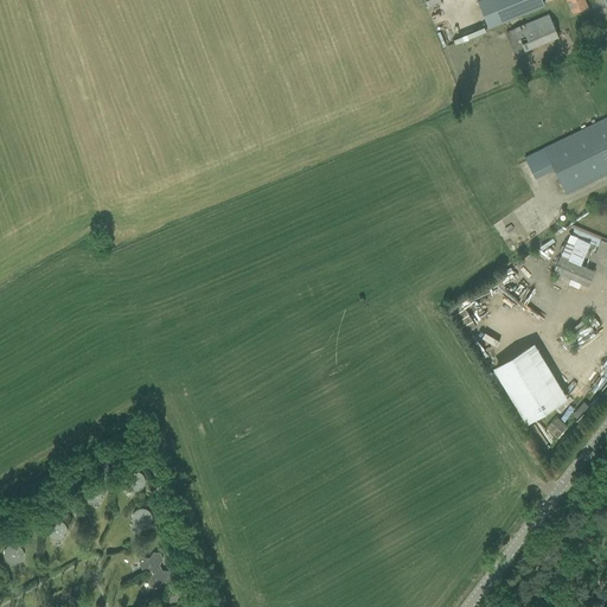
[(541,0),(477,0),(475,1),(485,25),(543,1),(541,0)]
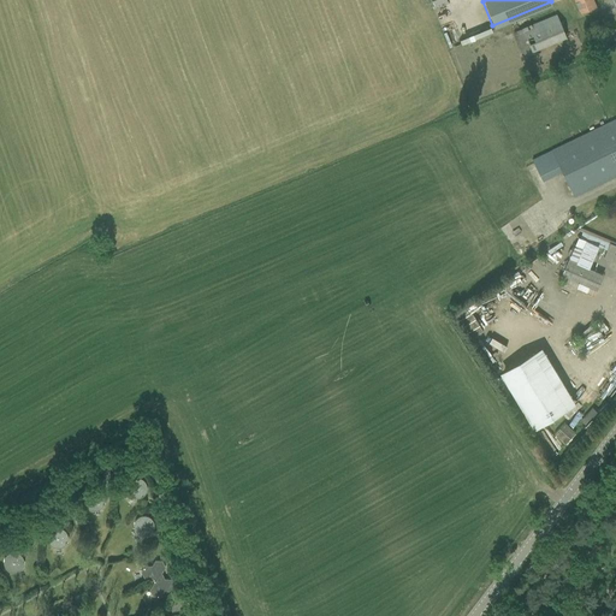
[(573,0),(580,15),(597,7),(593,0),(573,0)]
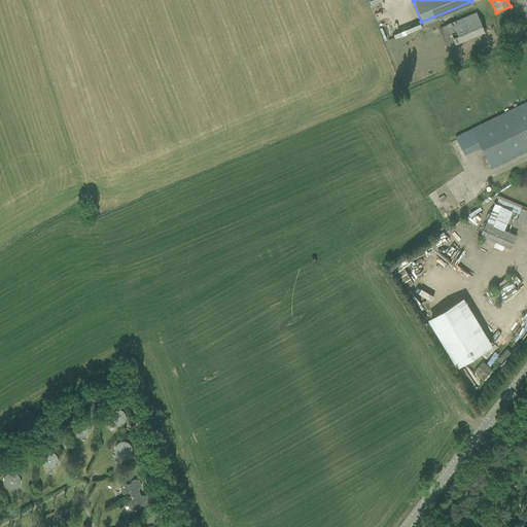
[(438,28),(447,47),(484,32),(476,12),(438,28)]
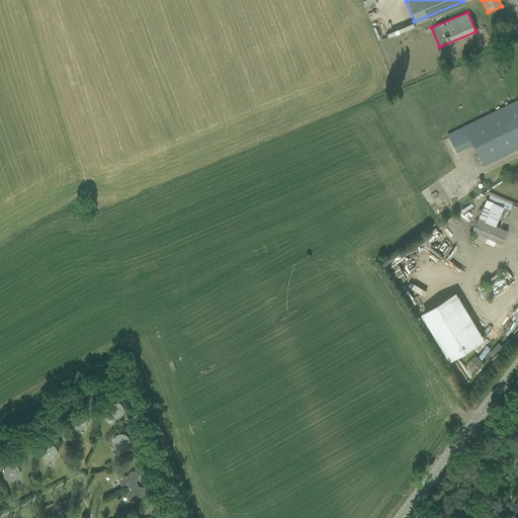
[(517,99),(463,126),(483,165),(517,148),(517,99)]
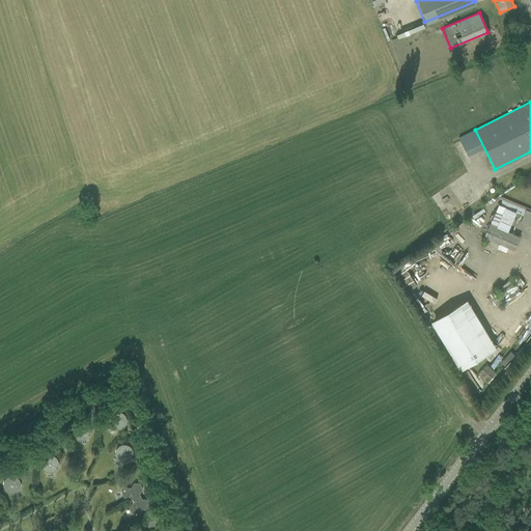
[(520,222),(530,226),(530,212),(525,210),(520,222)]
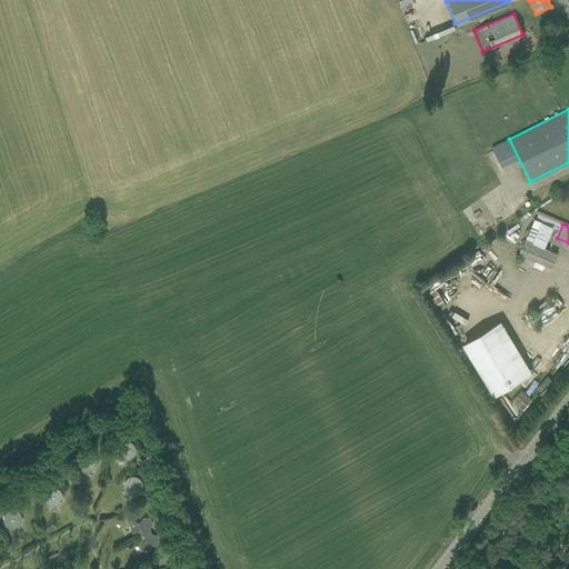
[(518,255),(550,269),(557,253),(525,240),(518,255)]
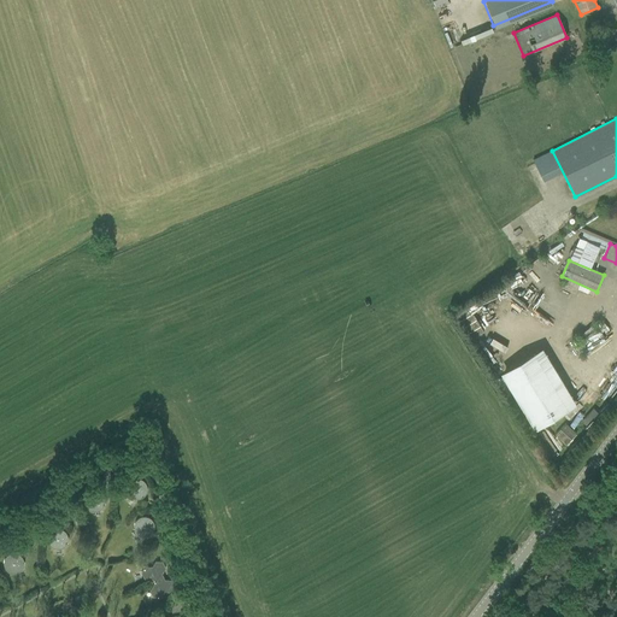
[(526,278),(529,281),(518,295),(527,303),(540,285),(528,276),(526,278)]
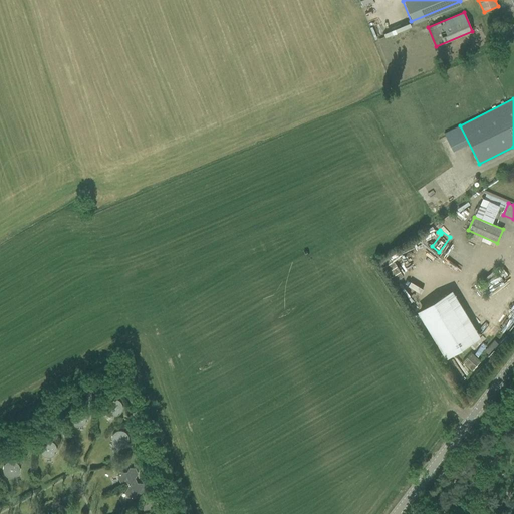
[(477,338),(450,295),(419,314),(446,357),(477,338)]
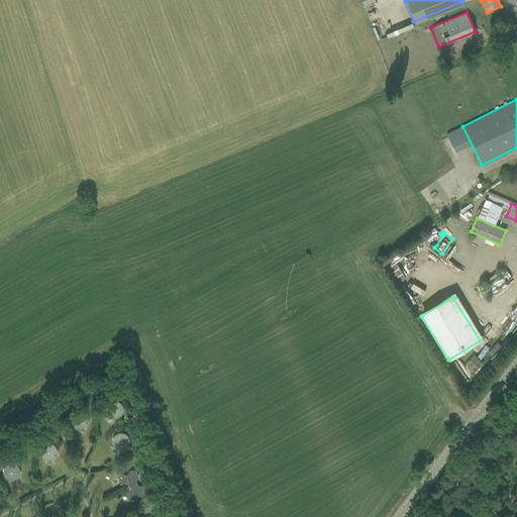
[(106,409),(106,411),(106,412),(106,413),(106,414),(107,415),(108,416),(109,416),(110,417),(111,418),(113,418),(114,418),(116,418),(117,418),(118,418),(119,417),(120,416),(121,415),(122,413),(122,412),(123,411),(123,410),(123,409),(123,408),(122,408),(122,407),(122,406),(121,404),(120,403),(118,402),(117,402),(116,402),(115,401),(113,401),(112,402),(111,402),(109,403),(108,404),(107,405),(106,406),(106,407),(106,408),(106,409)]
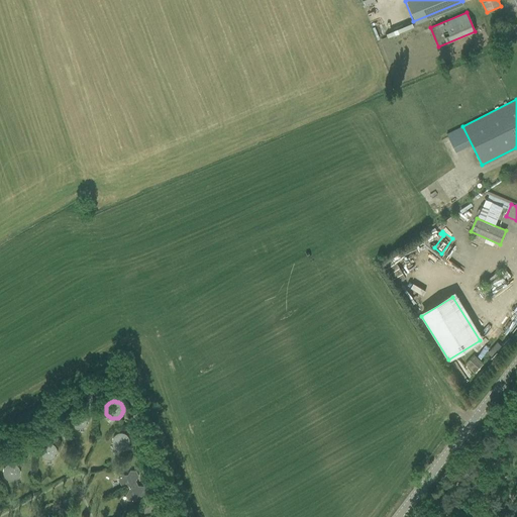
[(75,427),(76,428),(77,428),(78,428),(79,428),(81,428),(82,428),(83,428),(84,427),(85,426),(86,425),(87,424),(87,423),(88,422),(88,421),(88,419),(88,418),(87,417),(87,416),(86,415),(85,414),(84,413),(83,412),(82,412),(80,412),(79,412),(78,412),(77,412),(76,412),(75,413),(74,414),(73,415),(72,416),(72,417),(71,418),(71,419),(71,421),(71,422),(72,424),(73,425),(73,426),(75,427)]
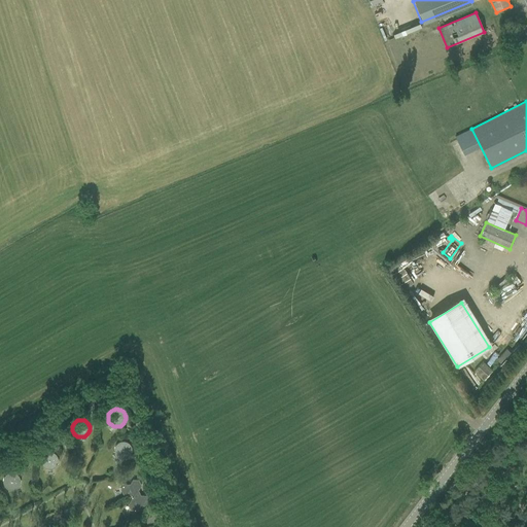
[(114,450),(114,451),(114,452),(114,453),(115,454),(115,455),(116,456),(117,457),(118,458),(119,458),(121,459),(123,459),(125,459),(125,458),(127,458),(128,457),(129,456),(130,456),(131,454),(131,453),(131,452),(132,452),(132,451),(132,450),(132,449),(131,447),(131,446),(130,445),(129,444),(127,443),(127,442),(126,442),(125,442),(124,442),(121,442),(120,442),(119,442),(117,443),(117,444),(116,445),(115,445),(114,447),(114,448),(114,449),(114,450)]
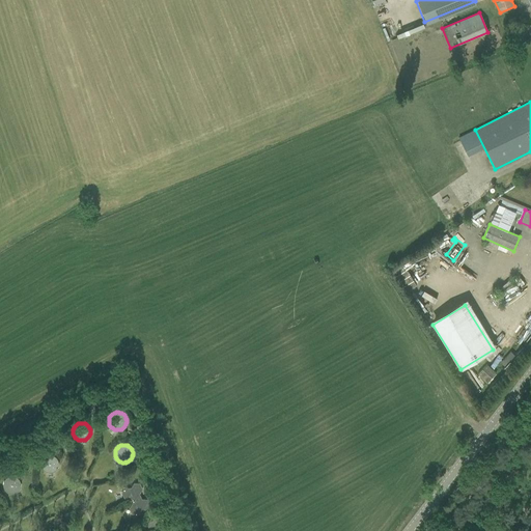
[(44,471),(45,472),(47,472),(49,473),(50,473),(52,472),(54,472),(55,471),(55,470),(56,469),(57,468),(57,467),(58,466),(58,465),(58,463),(57,460),(57,459),(56,458),(55,457),(54,456),(52,455),(50,455),(49,455),(48,455),(47,455),(46,456),(45,456),(44,457),(43,457),(43,458),(42,460),(40,462),(40,463),(40,465),(40,466),(40,467),(42,468),(43,469),(43,470),(44,471)]
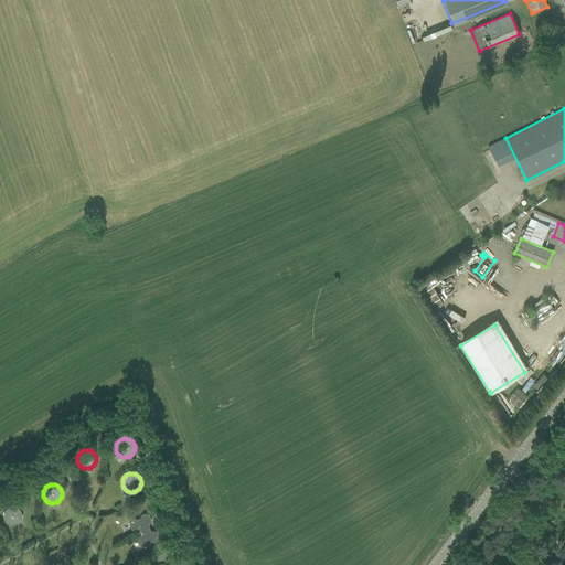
[(3,515),(3,516),(3,518),(3,519),(3,520),(4,521),(6,522),(7,523),(8,524),(10,525),(11,525),(12,525),(13,525),(16,524),(17,524),(18,523),(19,522),(20,521),(21,519),(21,518),(21,516),(21,515),(21,514),(21,513),(20,511),(19,510),(18,509),(17,508),(14,507),(13,507),(12,507),(11,507),(9,508),(8,508),(7,509),(6,510),(4,511),(3,512),(3,513),(3,515)]
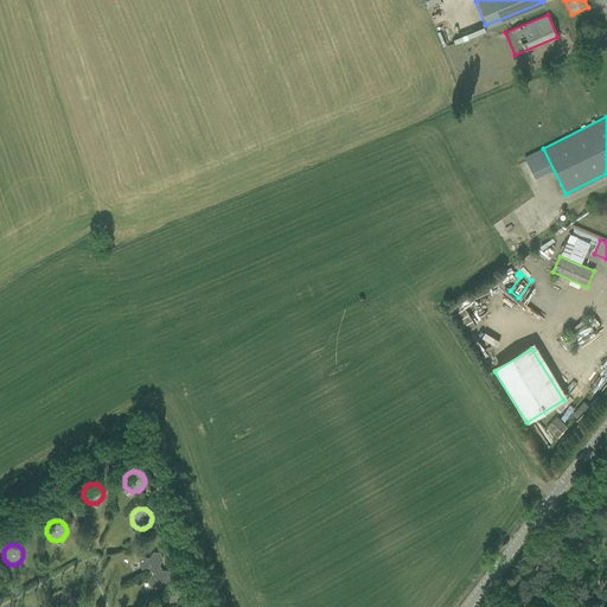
[(160,568),(159,566),(163,560),(160,554),(153,553),(148,558),(142,557),(139,563),(141,569),(148,570),(149,573),(160,568)]
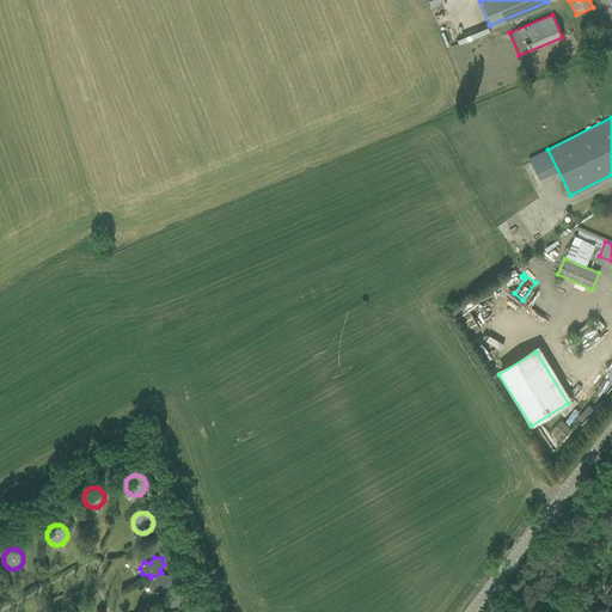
[(151,577),(152,580),(148,586),(152,592),(158,593),(161,587),(169,588),(172,582),(170,576),(163,575),(161,573),(151,577)]
